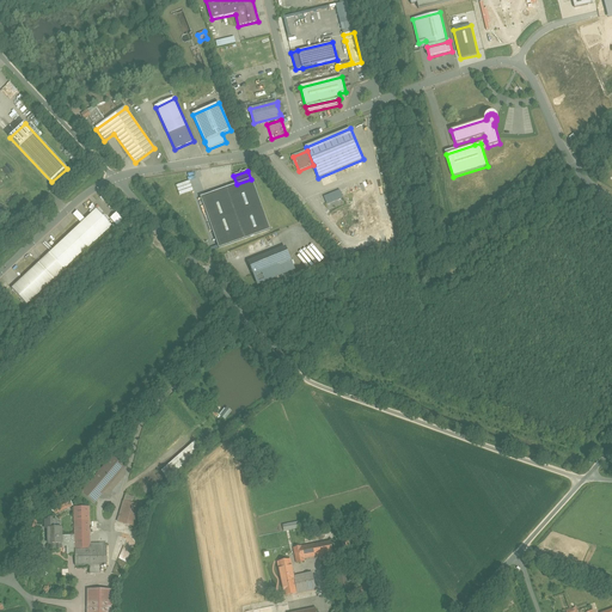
[(237,184),(201,197),(219,249),(270,230),(252,179),(251,179),(237,184)]
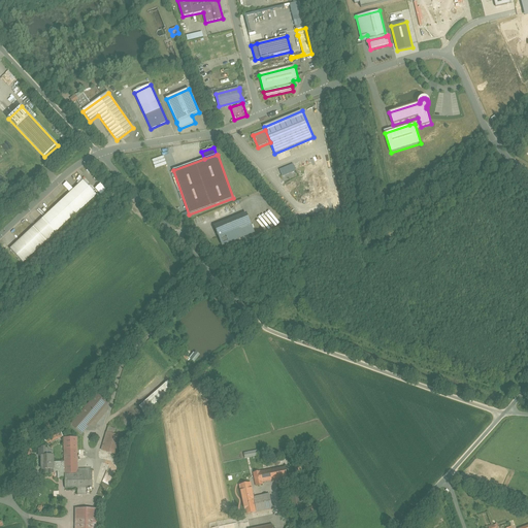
[(293,165),(279,170),(283,176),(296,171),(293,165)]
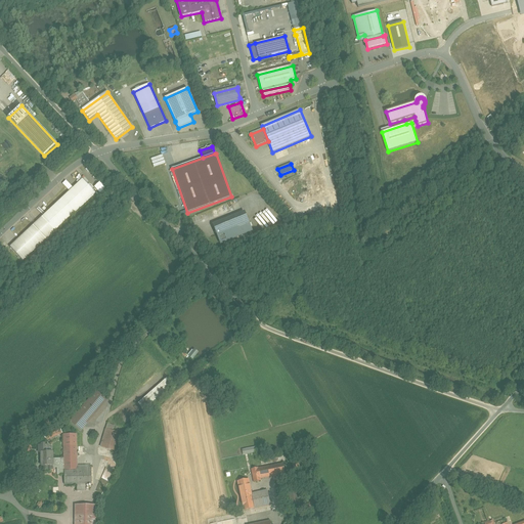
[(83,179),(42,217),(55,231),(96,193),(83,179)]
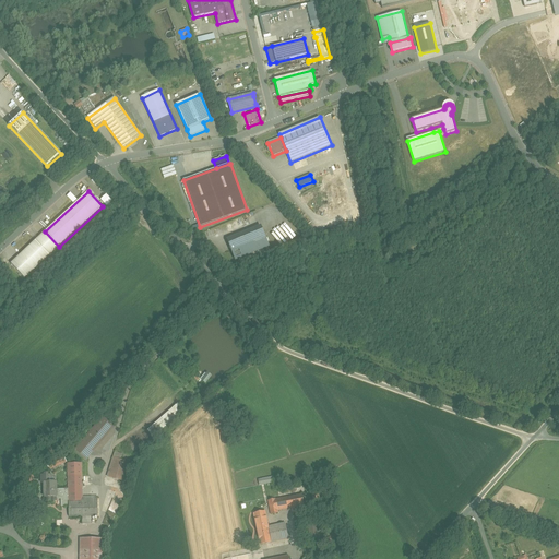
[(262,228),(236,239),(244,257),(270,246),(262,228)]
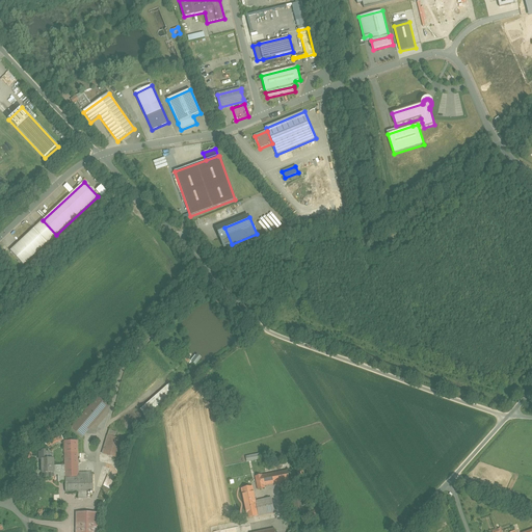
[(56,235),(43,220),(10,251),(23,265),(56,235)]
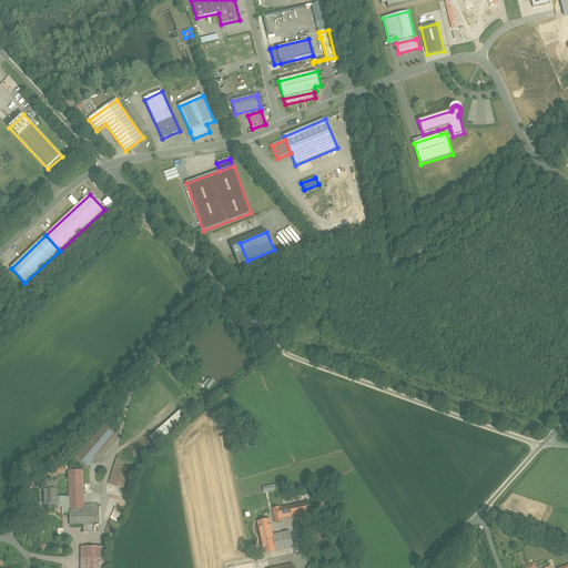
[(240,243),(232,246),(240,264),(247,261),(240,243)]
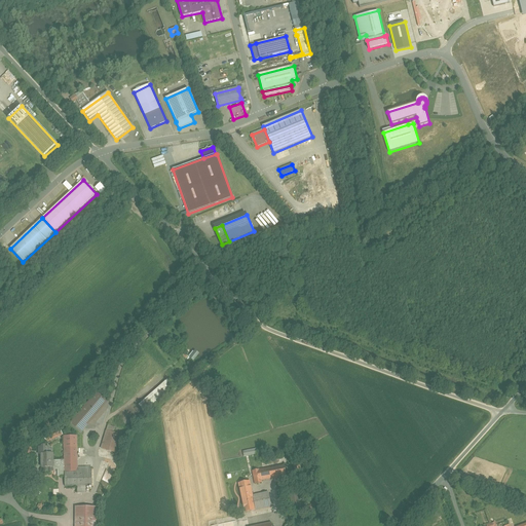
[(168,381),(140,406),(145,412),(174,386),(168,381)]
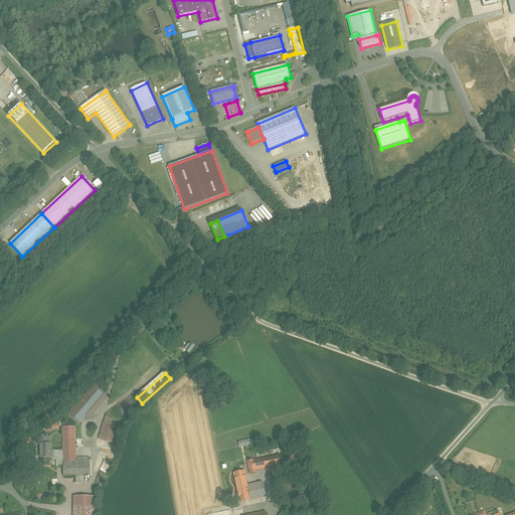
[(96,384),(69,414),(79,423),(105,393),(96,384)]
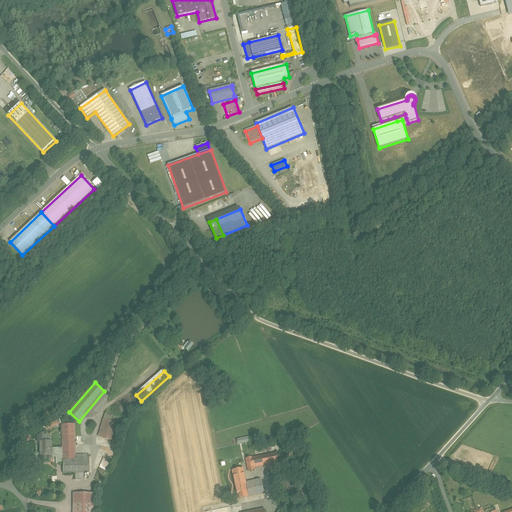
[(59,418),(43,425),(46,430),(61,423),(59,418)]
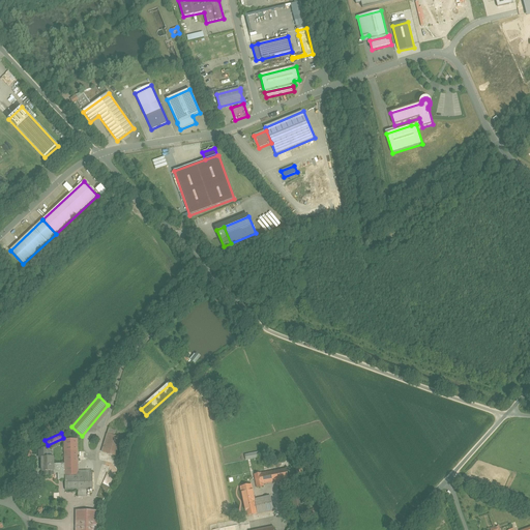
[(115,436),(108,434),(102,451),(119,457),(124,439),(115,436)]
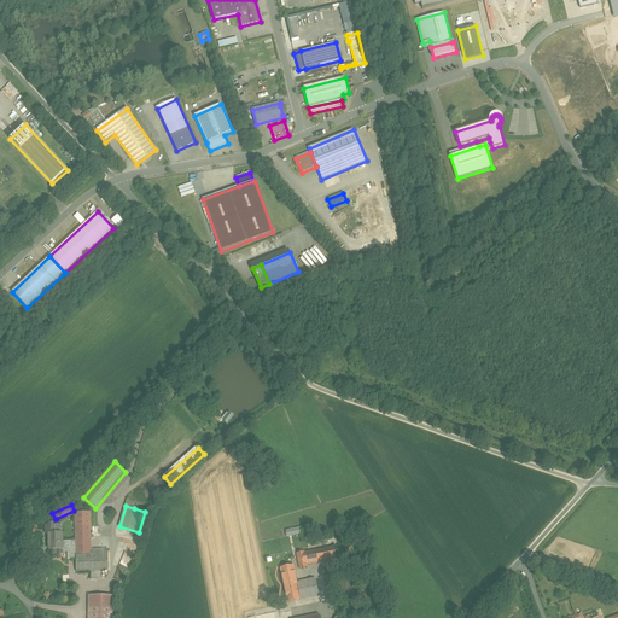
[(91,526),(91,512),(75,513),(76,528),(91,526)]
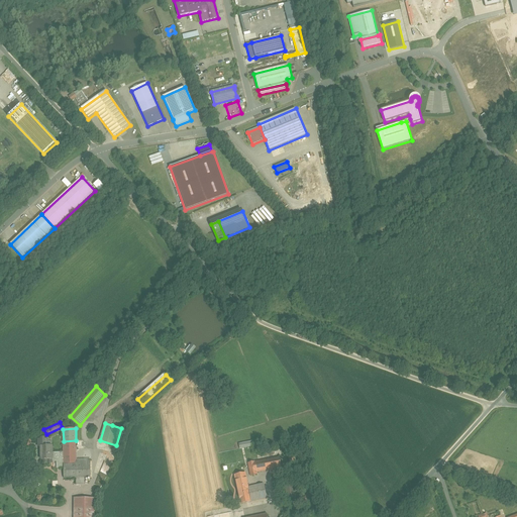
[(44,439),(44,437),(41,438),(41,439),(38,439),(38,446),(41,446),(47,446),(47,439),(44,439)]
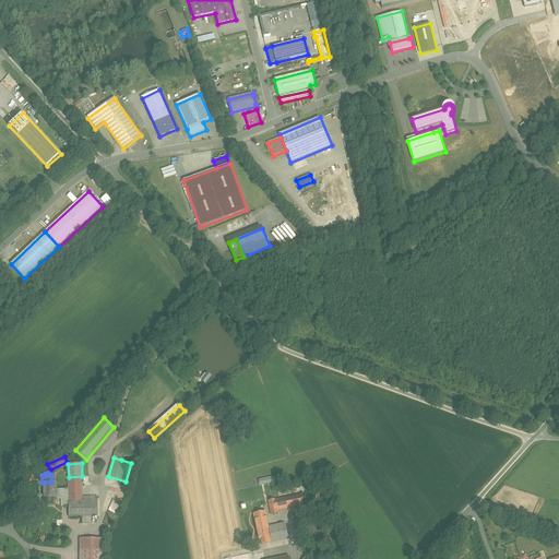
[(83,497),(82,476),(69,477),(69,489),(69,499),(69,507),(69,508),(69,516),(92,516),(98,516),(98,497),(83,497)]
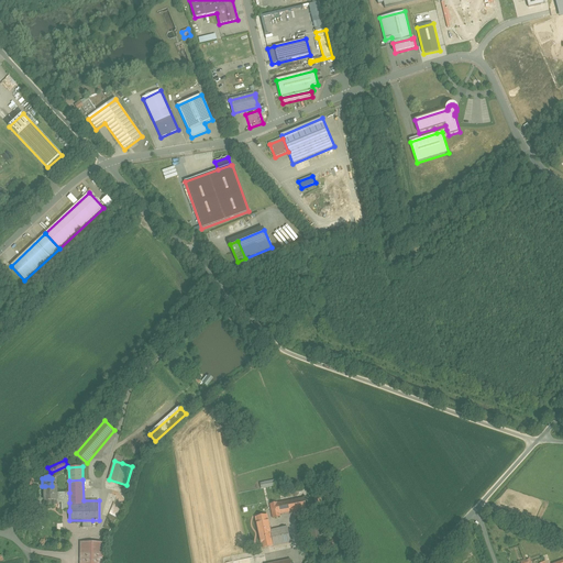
[(57,493),(57,486),(52,486),(45,486),(45,500),(47,500),(56,500),(57,500),(57,499),(62,499),(62,503),(69,503),(69,493),(57,493)]
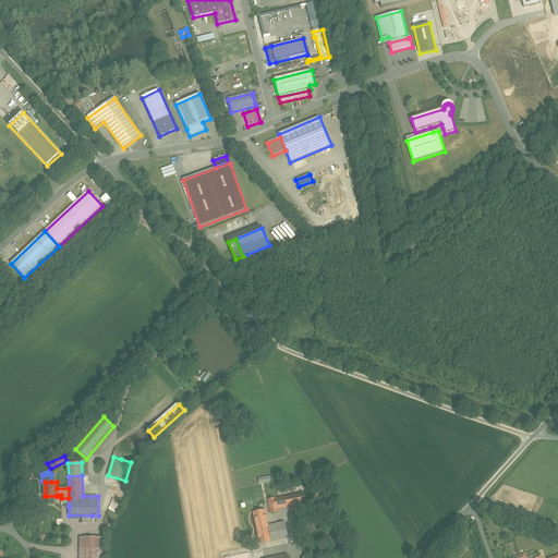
[(302,494),(275,499),(268,500),(271,513),(278,512),(277,509),(304,504),(302,494)]
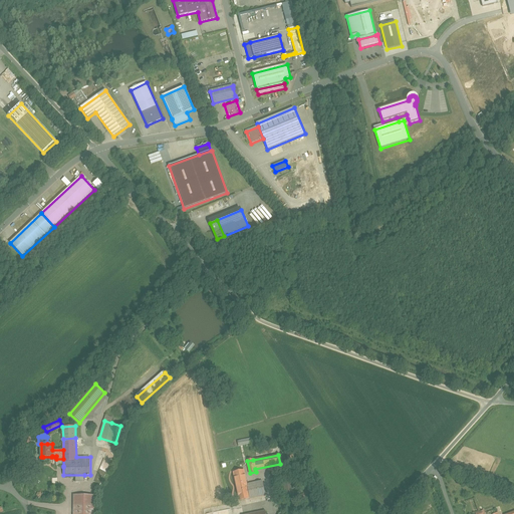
[(465,467),(453,462),(450,468),(463,473),(465,467)]
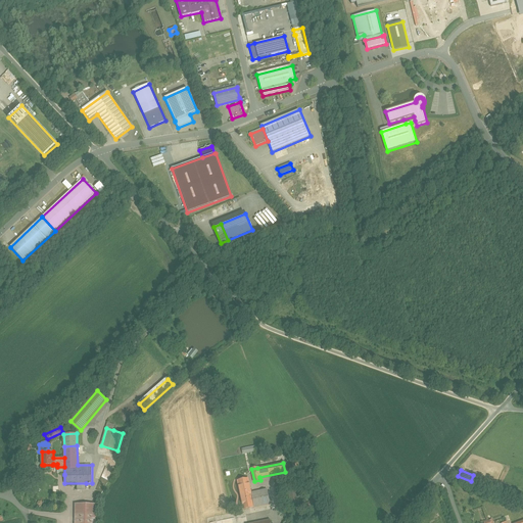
[(248,478),(238,480),(242,501),(252,498),(251,492),(248,478)]
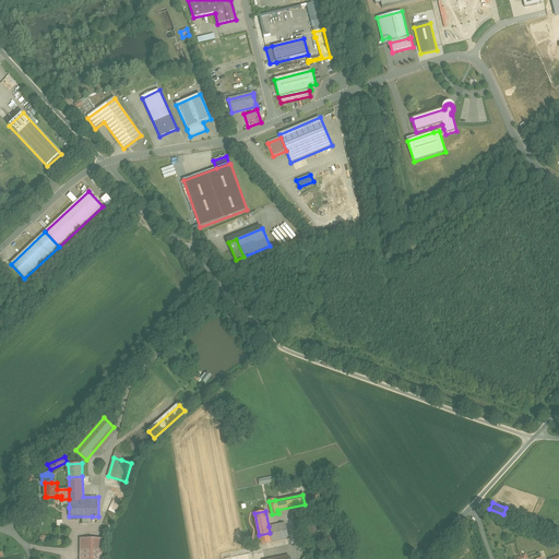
[(285,523),(269,526),(270,533),(259,535),(261,545),(288,538),(285,523)]
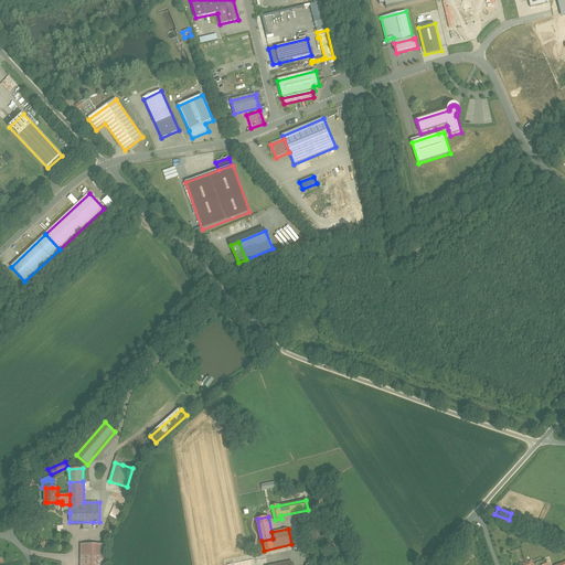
[(319,530),(312,531),(315,546),(322,545),(319,530)]
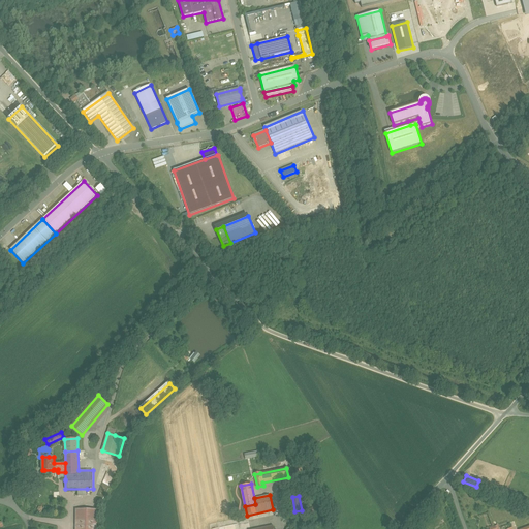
[(96,528),(97,510),(76,509),(75,528),(96,528)]
